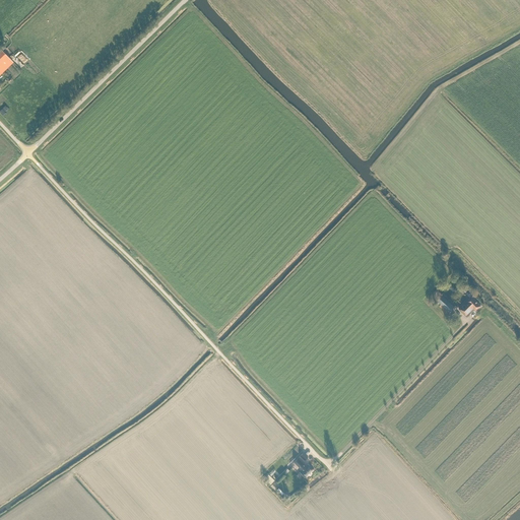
[(0,74),(2,73),(13,62),(1,50),(0,51),(0,74)]
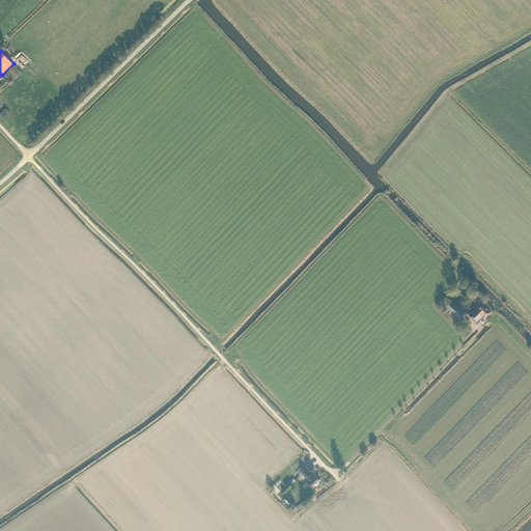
[(459,319),(464,313),(451,302),(446,307),(456,316),(454,319),(457,324),(460,320),(459,319)]
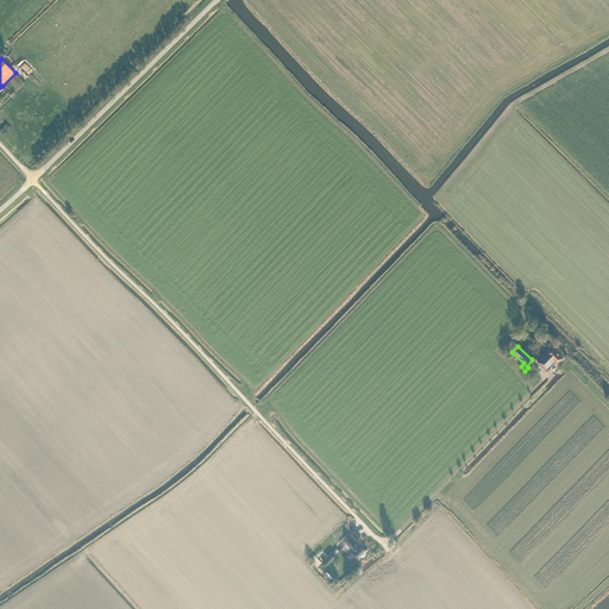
[(558,364),(564,359),(553,347),(538,363),(547,371),(548,370),(550,370),(551,369),(551,368),(556,363),(558,364)]
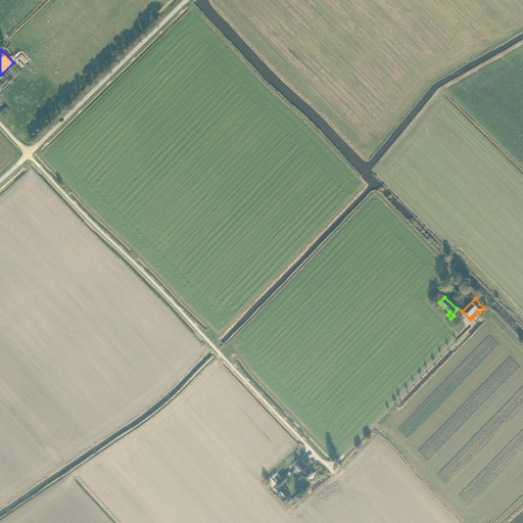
[(310,460),(305,455),(300,459),(305,464),(310,460)]
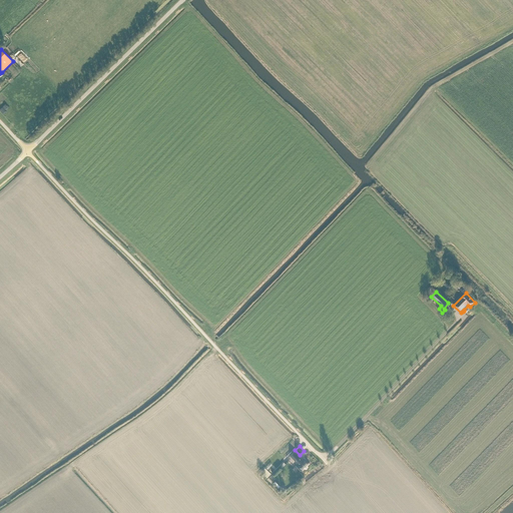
[(301,471),(309,463),(304,458),(302,460),(294,452),(290,456),(298,464),(296,466),(299,469),(301,471)]
